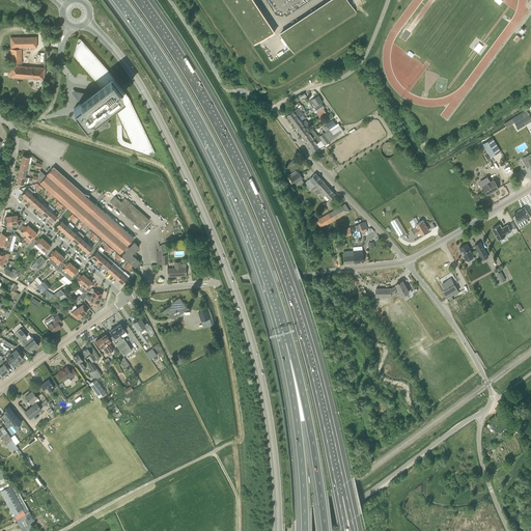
[(223,0),(254,46),(258,44),(274,32),(252,0),(223,0)]
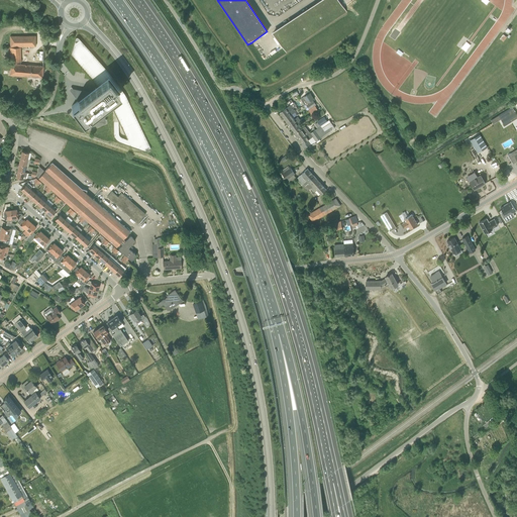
[(345,9),(338,0),(322,0),(273,32),(283,48),(286,53),(347,12),(345,9)]
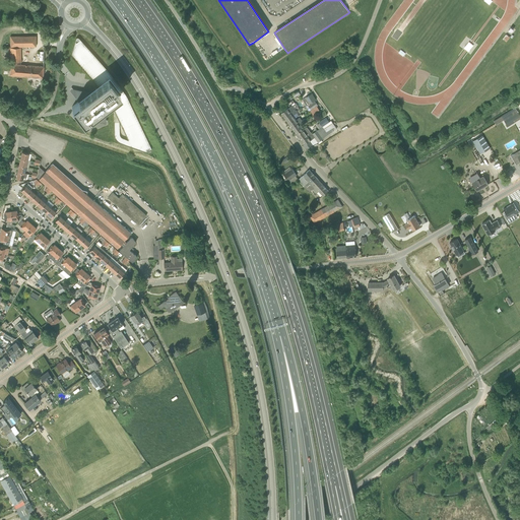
[(36,47),(36,36),(10,37),(10,47),(36,47)]
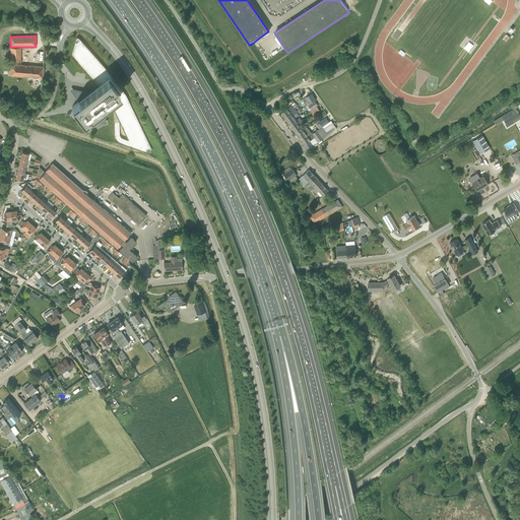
[(81,69),(92,80),(99,78),(101,80),(109,74),(77,39),(72,58),(81,69)]
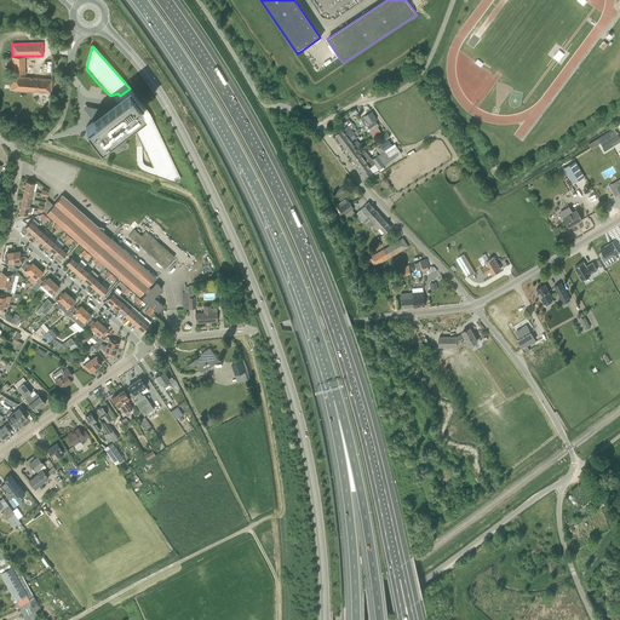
[(26,74),(24,70),(24,57),(12,57),(13,74),(26,74)]
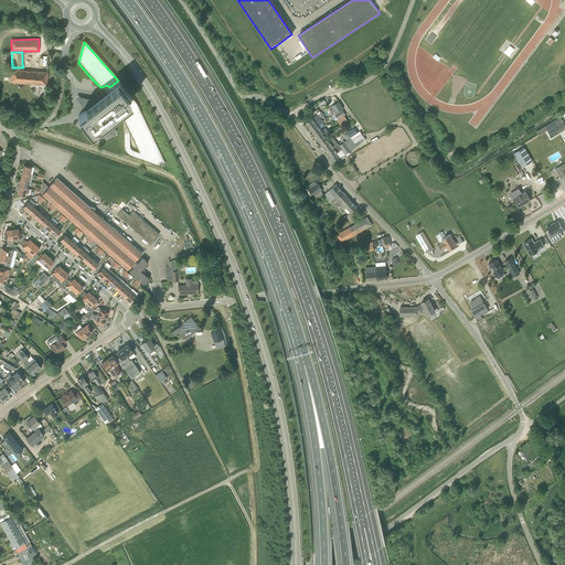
[(46,85),(48,73),(12,70),(11,82),(46,85)]
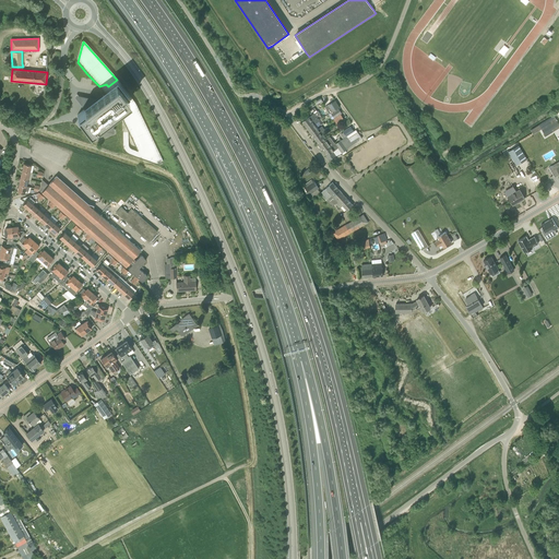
[(83,106),(85,109),(78,115),(91,131),(98,126),(100,128),(100,129),(111,131),(113,131),(113,130),(114,130),(114,129),(110,116),(118,110),(122,106),(129,102),(117,85),(116,85),(116,86),(109,91),(104,95),(103,95),(97,99),(85,97),(84,97),(84,98),(83,98),(83,100),(82,100),(82,102),(82,103),(83,103),(82,105),(83,106)]
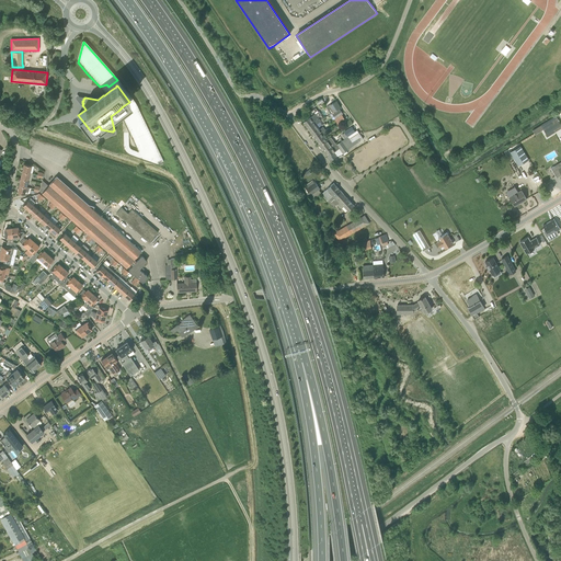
[(336,101),(330,105),(327,107),(331,114),(341,107),(336,101)]
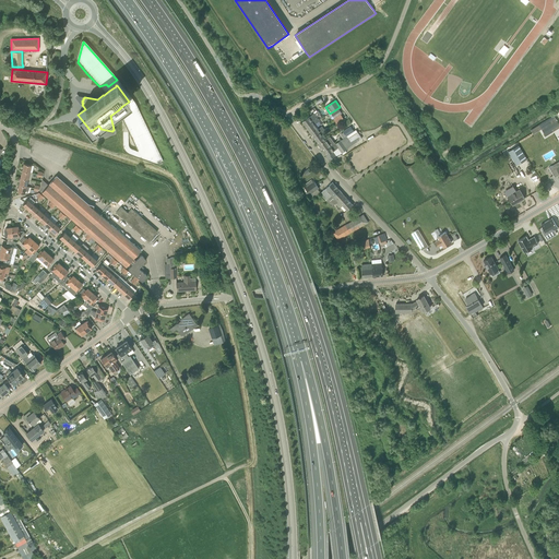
[(134,107),(129,102),(122,106),(118,110),(129,131),(122,133),(122,147),(126,152),(154,163),(162,159),(134,107)]
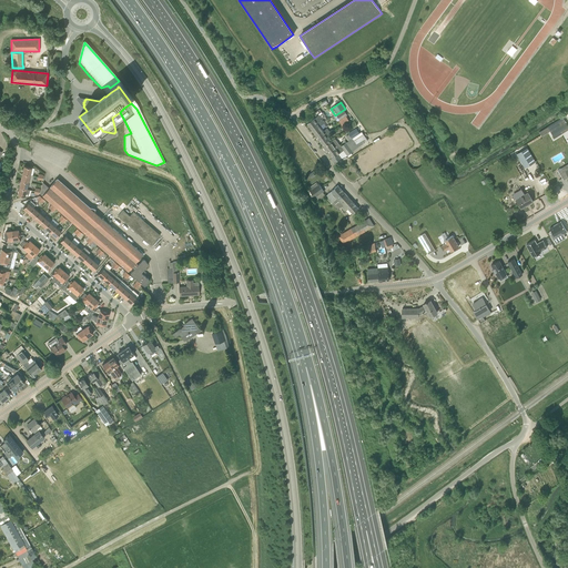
[(347,115),(344,110),(336,114),(340,120),(347,115)]
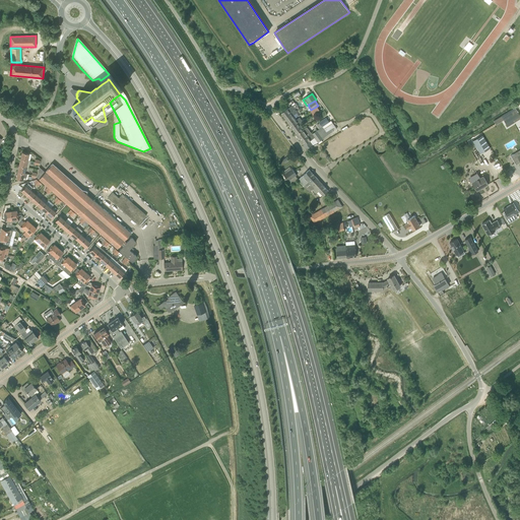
[(298,106),(296,104),(281,113),(286,120),(289,118),(287,115),(290,113),(289,112),(294,110),(295,109),(298,106)]
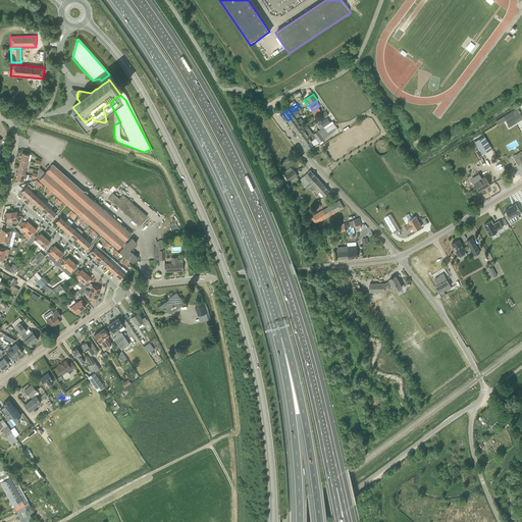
[(314,115),(321,111),(318,107),(312,111),(314,115)]
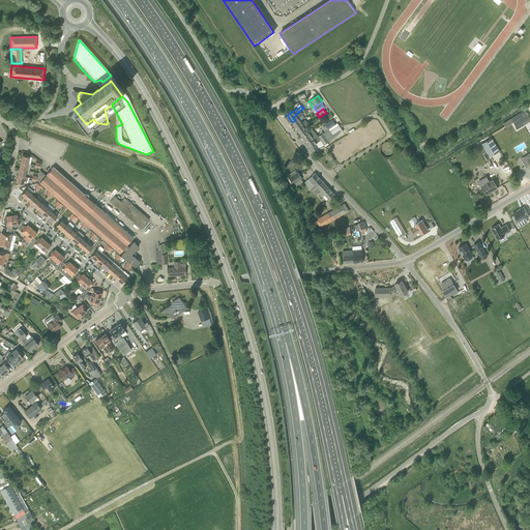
[(295,126),(301,121),(298,118),(303,114),(300,111),(299,112),(295,114),(296,115),(293,117),(295,120),(292,122),(295,126)]
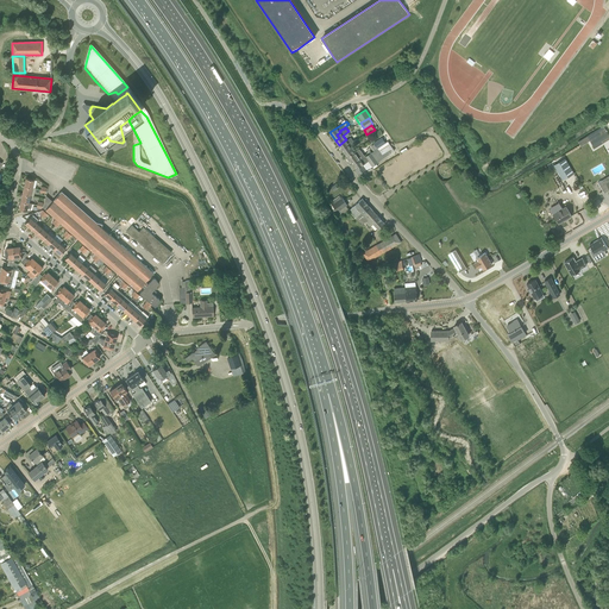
[(589,138),(595,148),(608,138),(608,135),(606,130),(606,129),(589,138)]
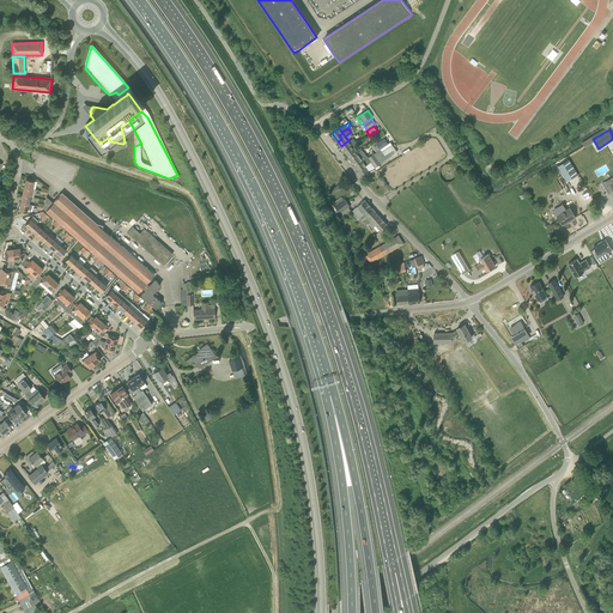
[(380,150),(389,144),(384,138),(376,144),(380,150)]
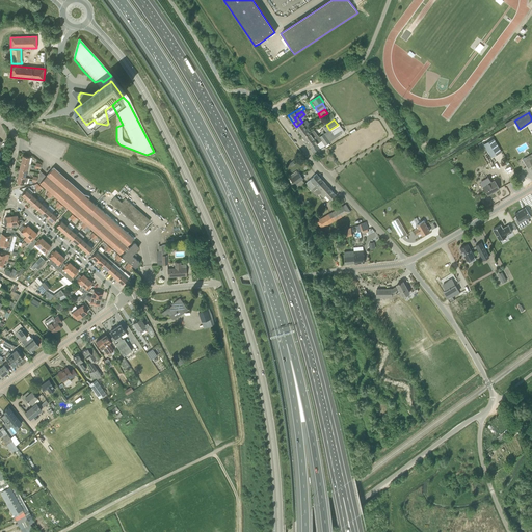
[(303,123),(302,122),(296,127),(300,133),(303,131),(303,130),(302,129),(306,126),(309,123),(307,121),(303,123)]
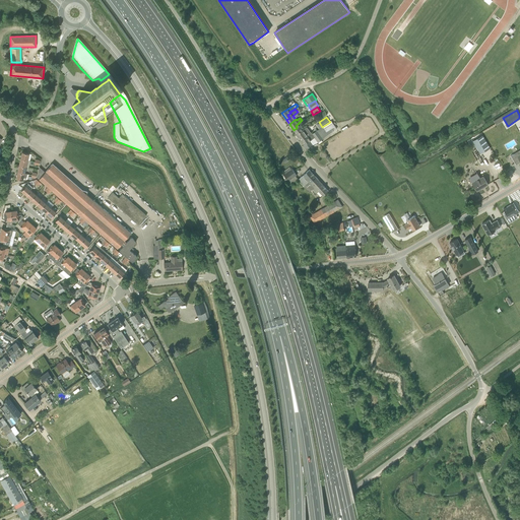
[(294,130),(297,134),(303,130),(300,126),(307,121),(305,118),(302,120),(299,123),(296,126),(297,127),(297,128),(294,130)]
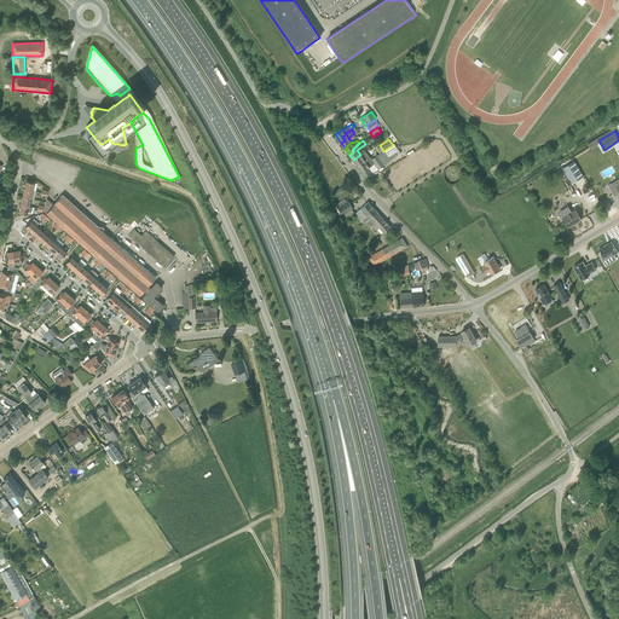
[(375,163),(379,169),(391,160),(401,152),(399,150),(394,144),(393,145),(383,151),(377,155),(375,157),(372,160),(375,163)]
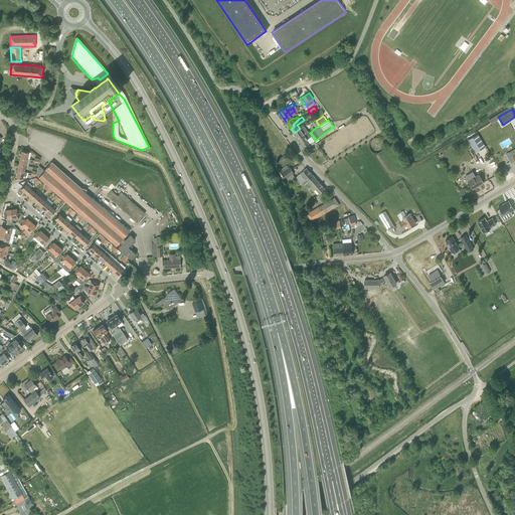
[(300,129),(294,133),(297,137),(300,135),(302,137),(305,135),(306,136),(309,133),(304,126),(300,129)]
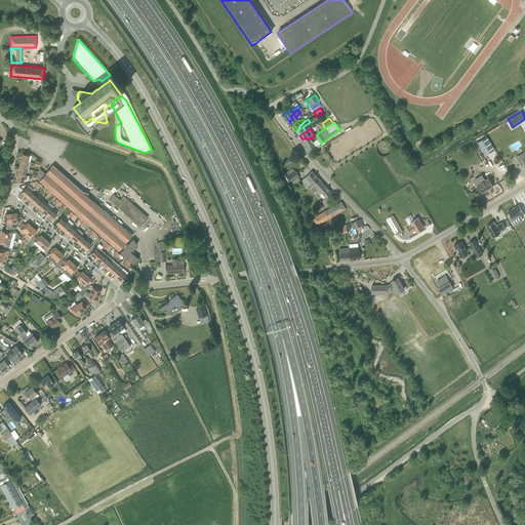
[(318,138),(316,135),(315,135),(312,138),(311,137),(308,139),(306,137),(303,139),(307,146),(310,150),(316,146),(313,142),(318,138)]
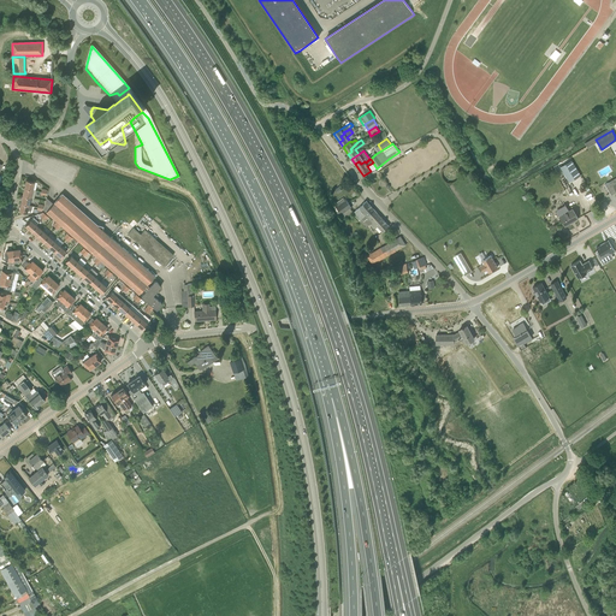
[(36,187),(34,185),(34,182),(27,179),(24,188),(33,189),(33,190),(35,190),(36,187)]
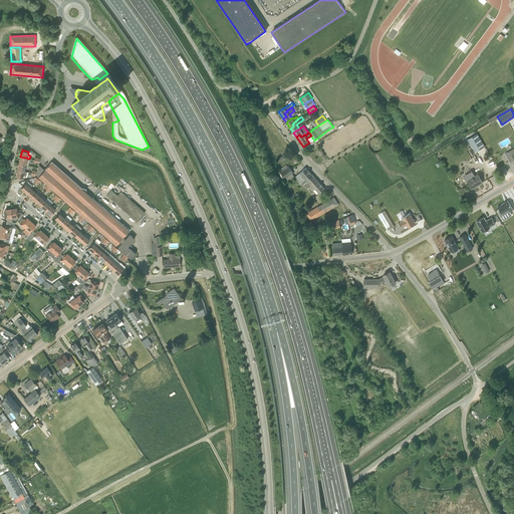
[(25,165),(27,159),(27,158),(20,157),(19,163),(25,165)]
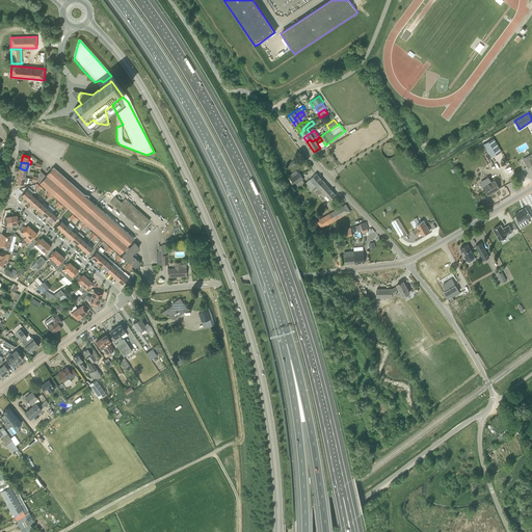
[(82,220),(96,204),(88,198),(89,195),(84,194),(54,167),(46,176),(41,170),(37,182),(49,191),(51,193),(53,195),(71,210),(82,220)]
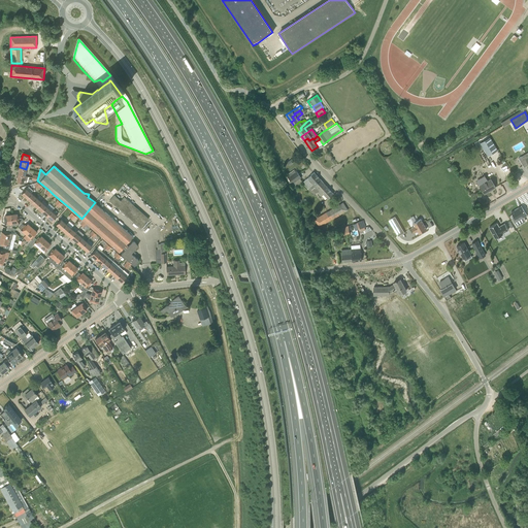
[(25,176),(26,169),(20,167),(18,174),(25,176)]
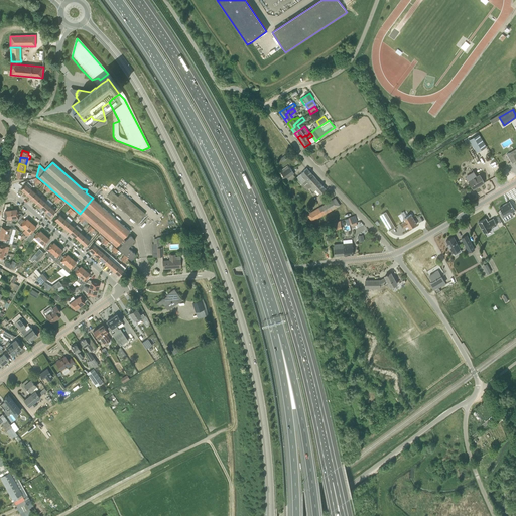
[(287,166),(280,171),(285,179),(294,173),(290,167),(289,168),(287,166)]
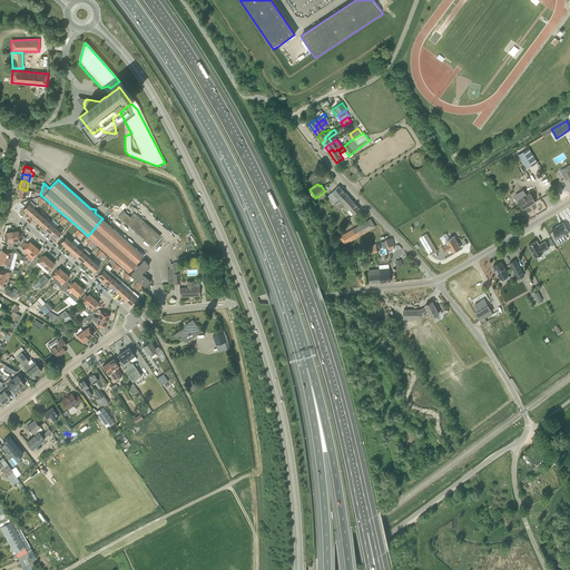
[(338,202),(346,195),(338,186),(327,197),(334,204),(337,202),(338,202)]
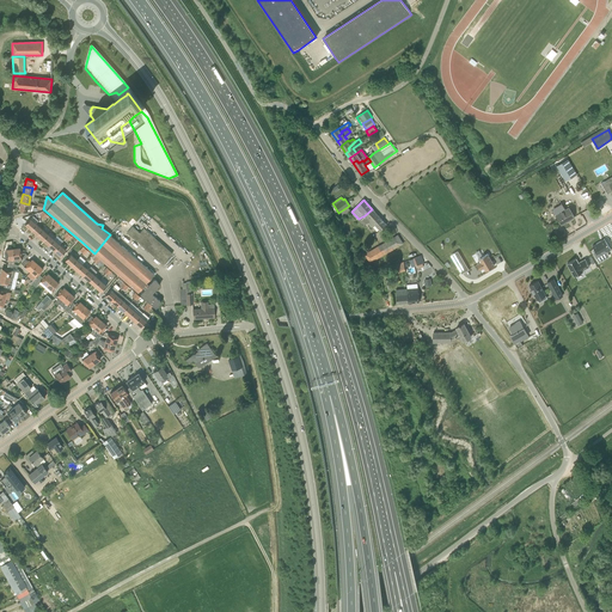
[(19,210),(25,212),(26,212),(28,210),(30,212),(31,204),(29,204),(20,202),(19,210)]
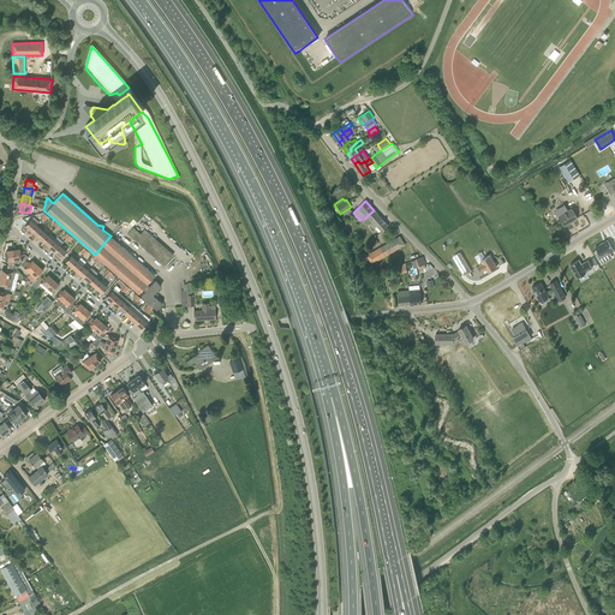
[(559,212),(551,215),(556,222),(561,220),(565,226),(578,218),(572,209),(561,215),(559,212)]
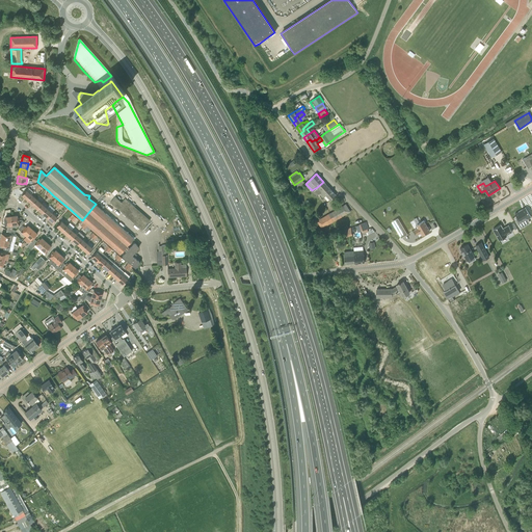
[(320,193),(322,195),(323,197),(326,195),(330,201),(336,195),(323,182),(316,188),(315,188),(312,190),(317,196),(320,193)]
